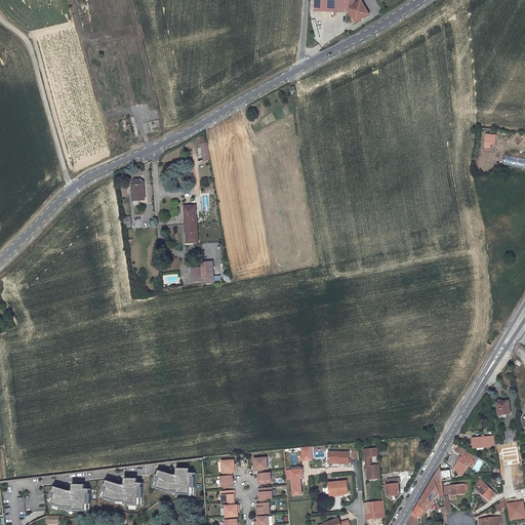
[(333,13),(347,13),(348,0),(319,0),(319,12),(333,13)]
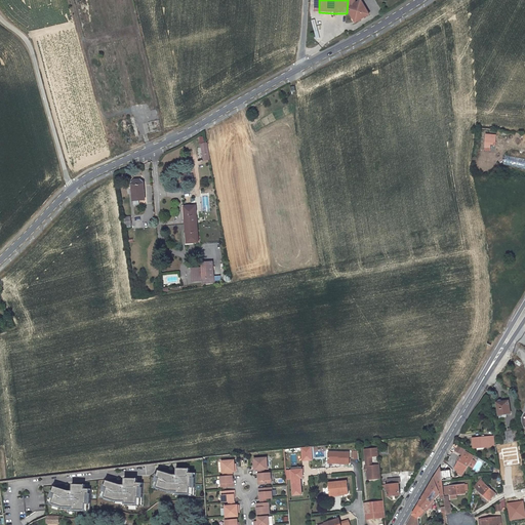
[(353,0),(348,0),(347,13),(352,23),(361,17),(362,21),(368,17),(360,2),(353,6),(352,5),(353,4),(353,0)]
